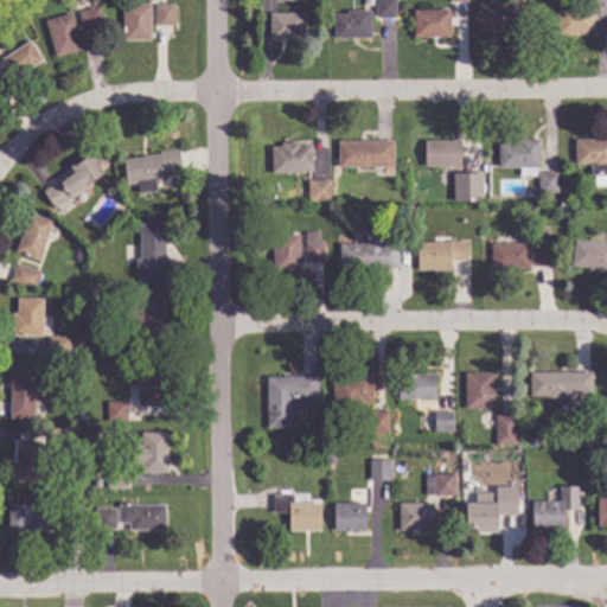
[(395,0),(396,17),(375,17),(375,0),(395,0)]
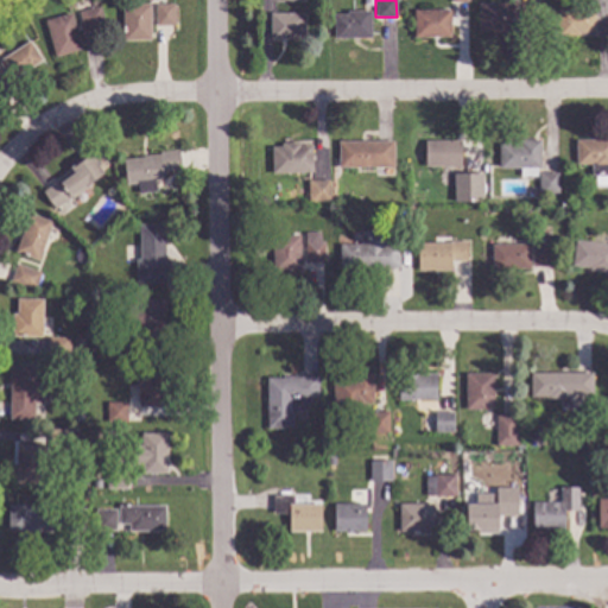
[(151,39),(122,39),(122,2),(150,2),(151,39)]
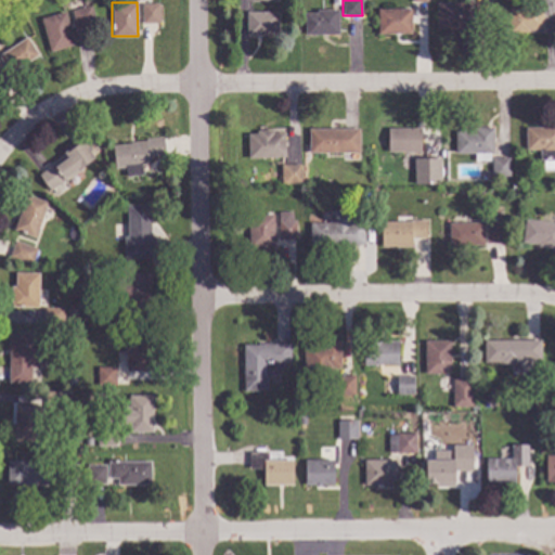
[(469,5),(476,5),(477,21),(469,21),(469,31),(449,33),(449,28),(437,28),(437,2),(469,2),(469,5)]
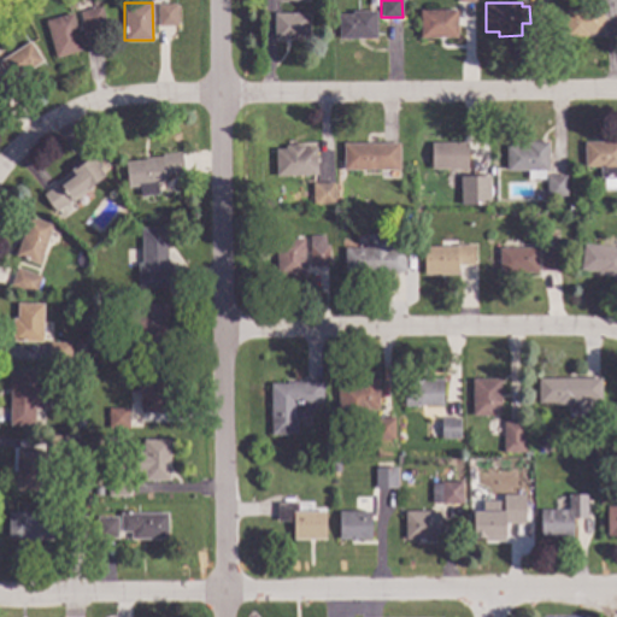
[(177,24),(158,24),(158,4),(177,4),(177,24)]
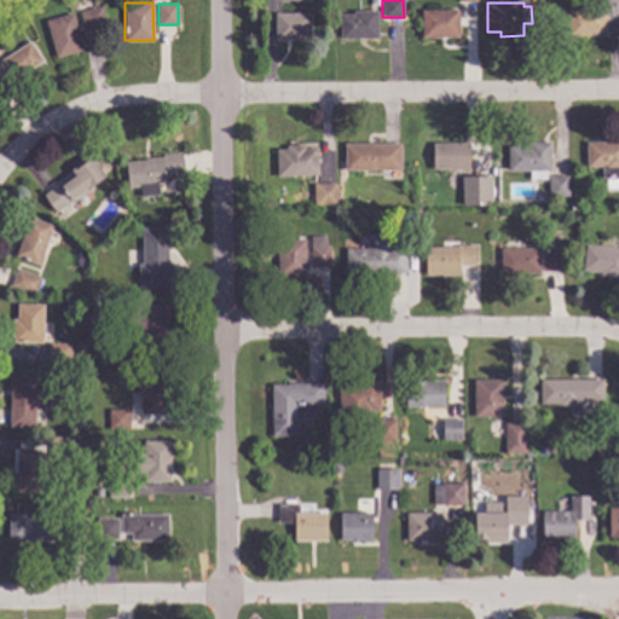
[(108,27),(86,33),(80,11),(102,5),(108,27)]
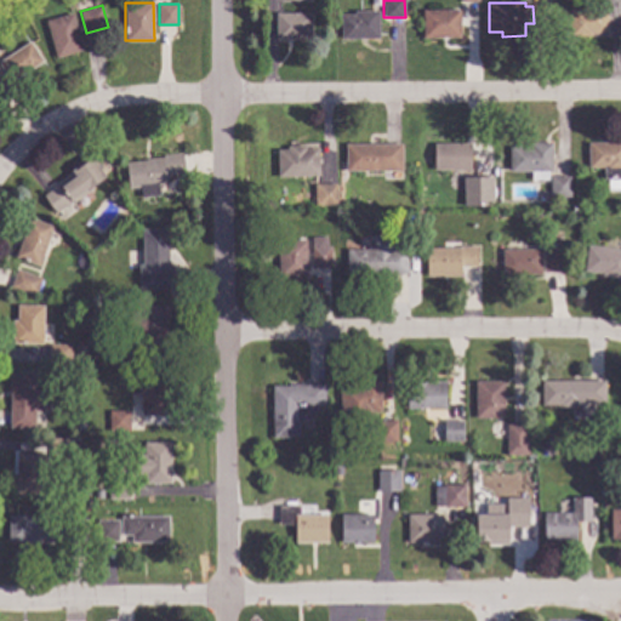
[(607,33),(594,33),(594,35),(569,36),(569,7),(607,7),(607,33)]
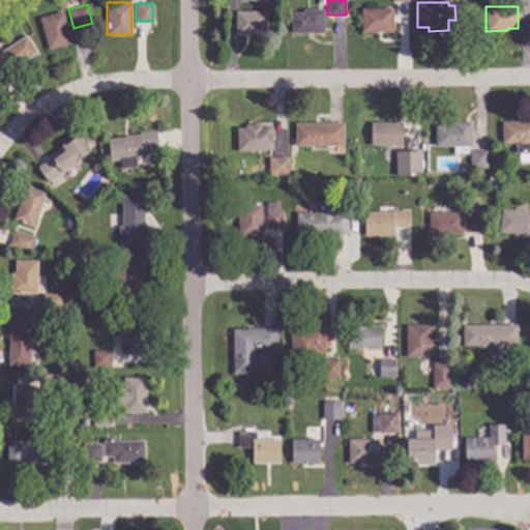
[(392,31),(360,32),(360,8),(392,7),(392,31)]
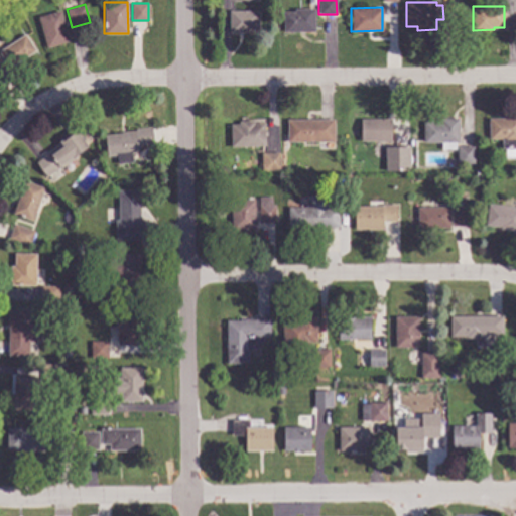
[(314,31),(283,31),(283,11),(294,11),(294,8),(314,8),(314,31)]
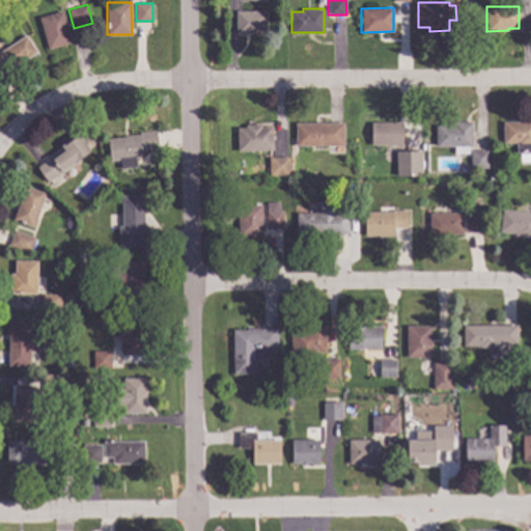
[(266,33),(235,33),(235,10),(266,10),(266,33)]
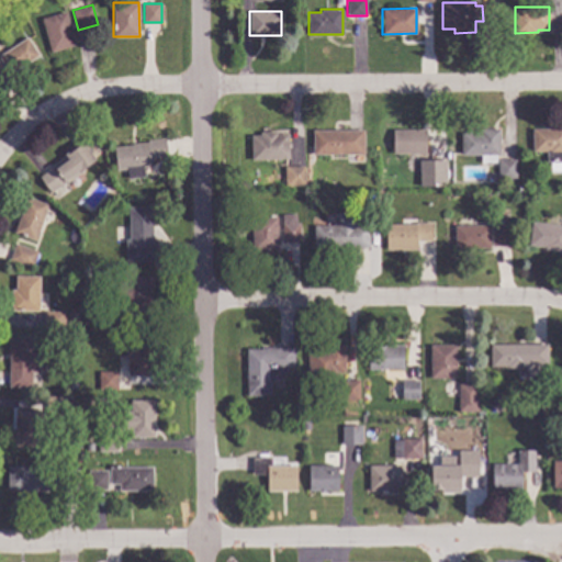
[(76,45),(51,52),(42,18),(67,12),(76,45)]
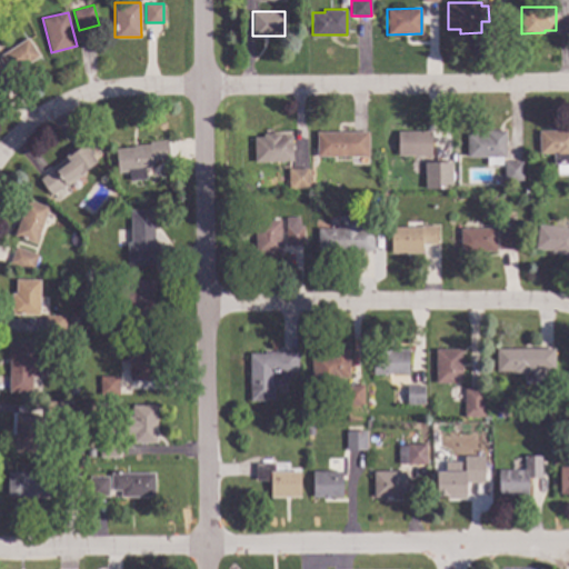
[(40,56),(9,75),(0,59),(0,53),(28,37),(40,56)]
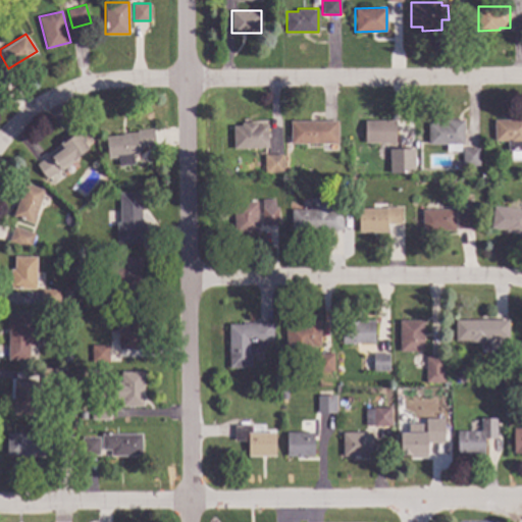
[(464,144),(461,144),(461,150),(446,150),(446,144),(428,144),(428,122),(446,122),(446,119),(463,119),(464,144)]
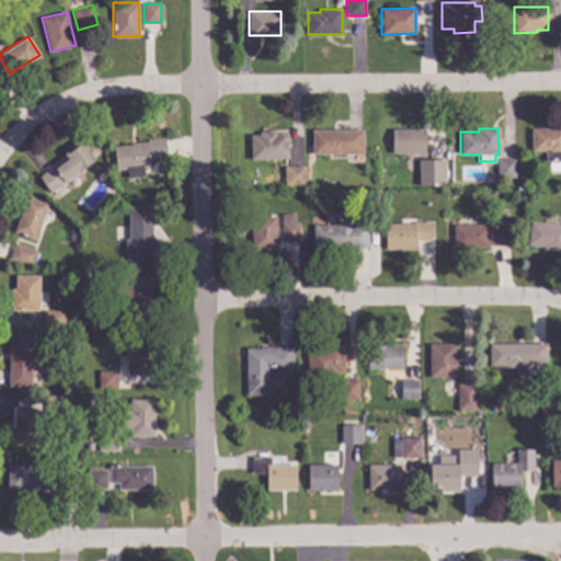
[(560,171),(549,171),(549,161),(546,161),(545,150),(530,150),(530,128),(560,128),(560,171)]
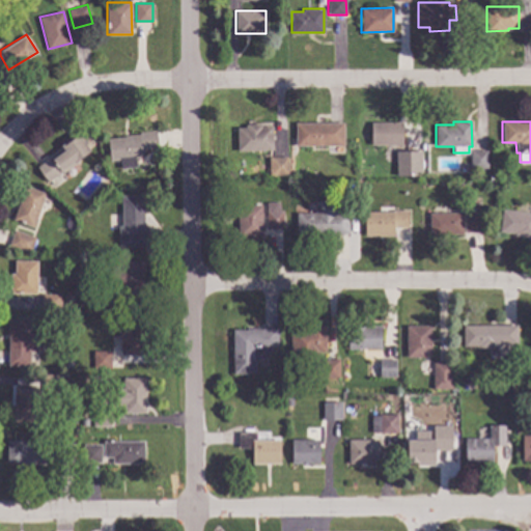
[(344,145),(295,146),(295,122),(343,122),(344,145)]
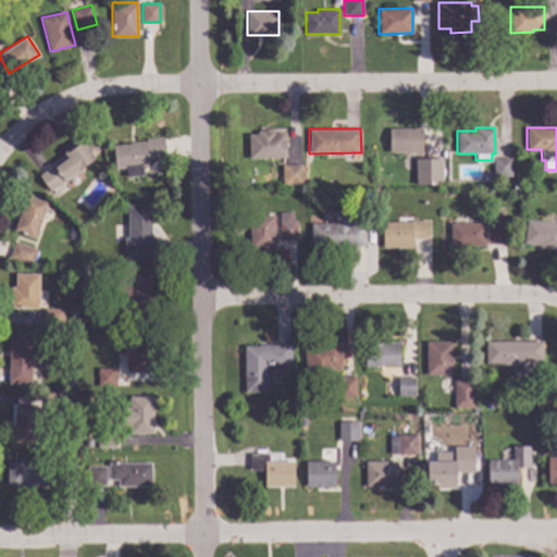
[(422,162),(410,162),(410,151),(390,151),(390,128),(422,128),(422,162)]
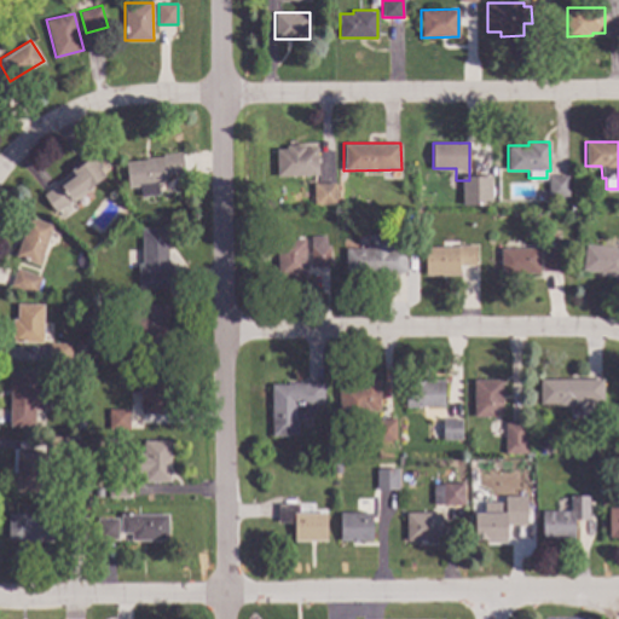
[(304,148),(317,148),(317,175),(278,175),(277,149),(287,149),(287,145),(304,145),(304,148)]
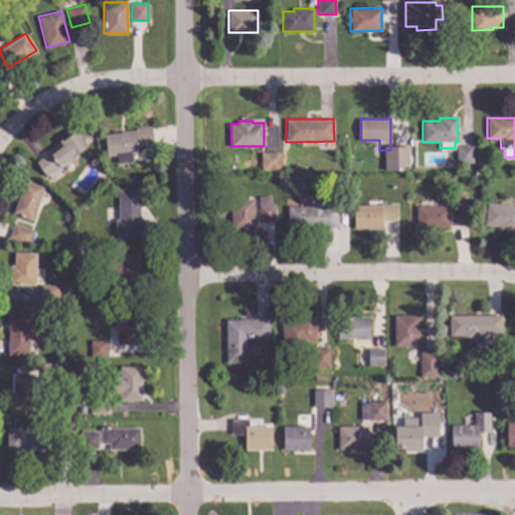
[(153,143),(138,145),(139,152),(131,153),(132,162),(117,164),(116,154),(106,156),(104,135),(121,133),(121,131),(135,129),(134,127),(151,125),(153,143)]
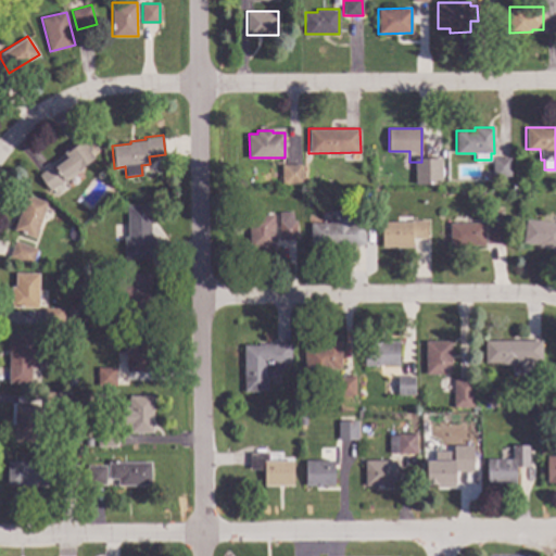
[(97,158),(79,171),(84,176),(70,188),(64,179),(50,191),(38,175),(65,153),(64,152),(80,138),(97,158)]
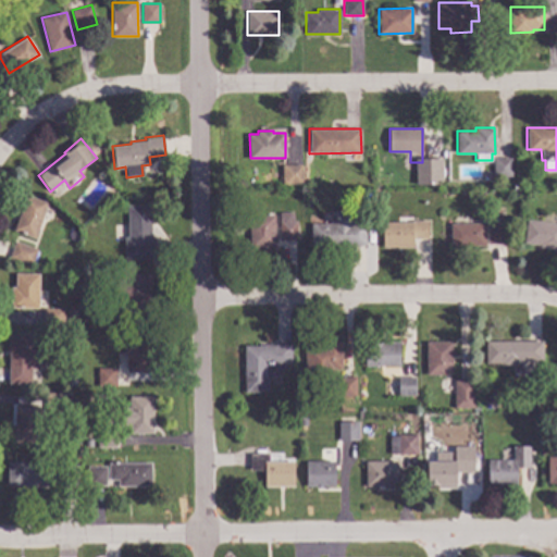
[(510,176),(494,177),(494,158),(510,158),(510,176)]
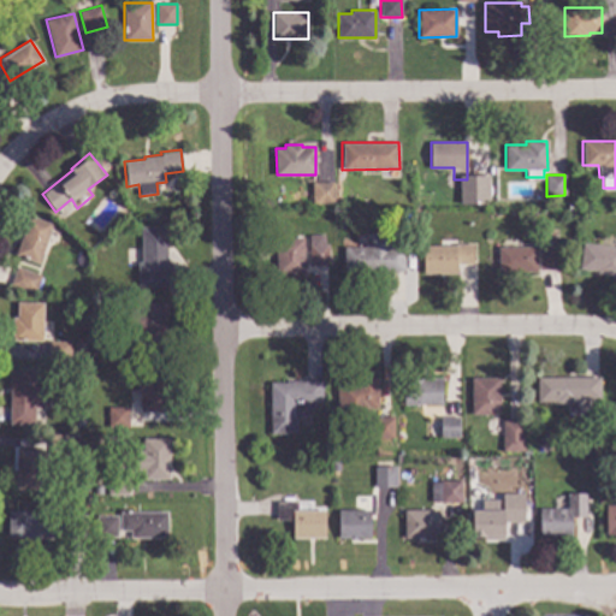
[(481,179),(481,201),(466,200),(466,179),(481,179)]
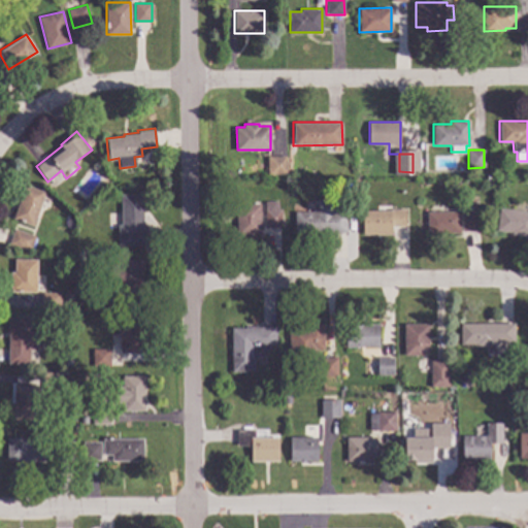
[(287,173),(268,174),(267,156),(287,156),(287,173)]
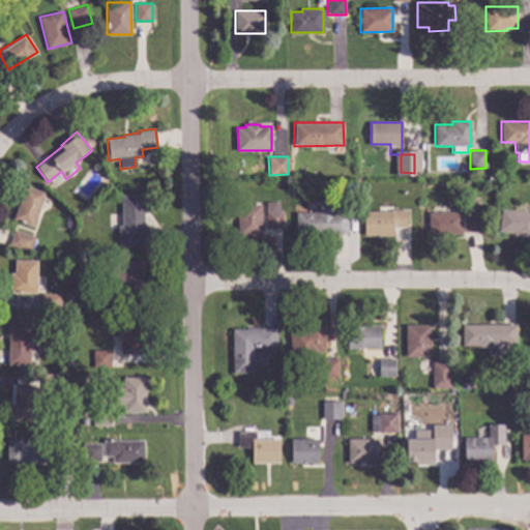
[(46,193),(33,227),(12,218),(25,184),(46,193)]
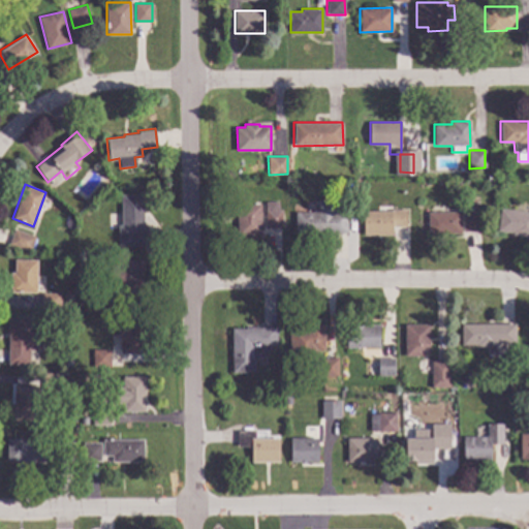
[(144,224),(148,224),(148,245),(118,246),(118,224),(121,224),(121,194),(144,194),(144,224)]
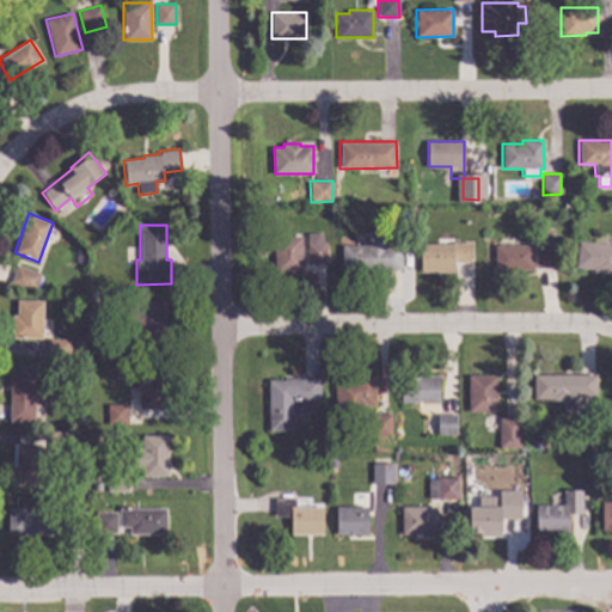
[(403,233),(402,269),(383,269),(383,271),(342,270),(343,245),(362,245),(363,232),(403,233)]
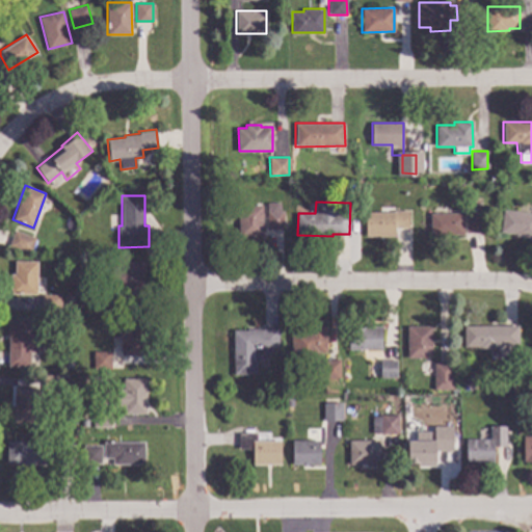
[(278,210),(284,210),(283,230),(266,229),(267,203),(278,203),(278,210)]
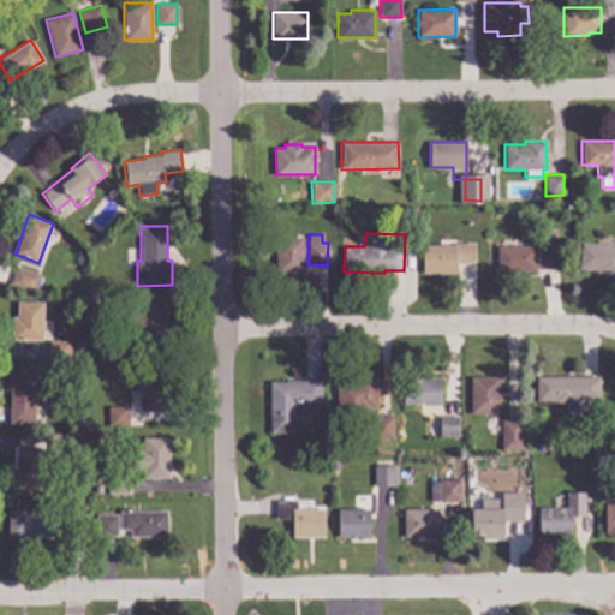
[(303,274),(275,274),(274,237),(303,237),(303,274)]
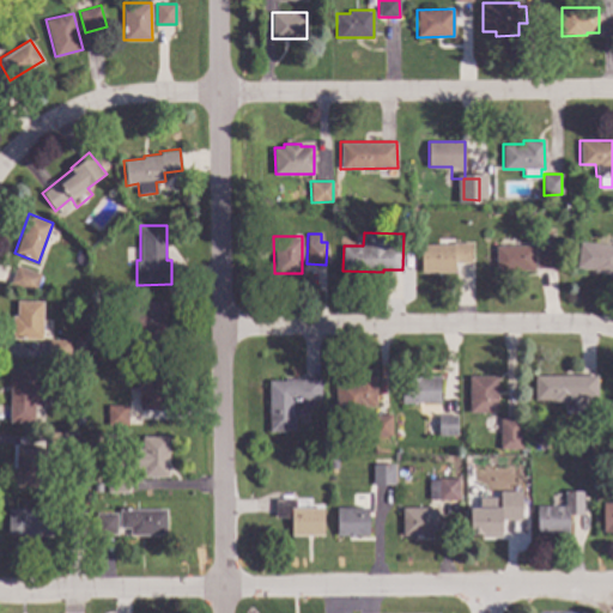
[(469,262),(454,262),(454,272),(420,272),(420,243),(453,244),(453,242),(471,243),(469,262)]
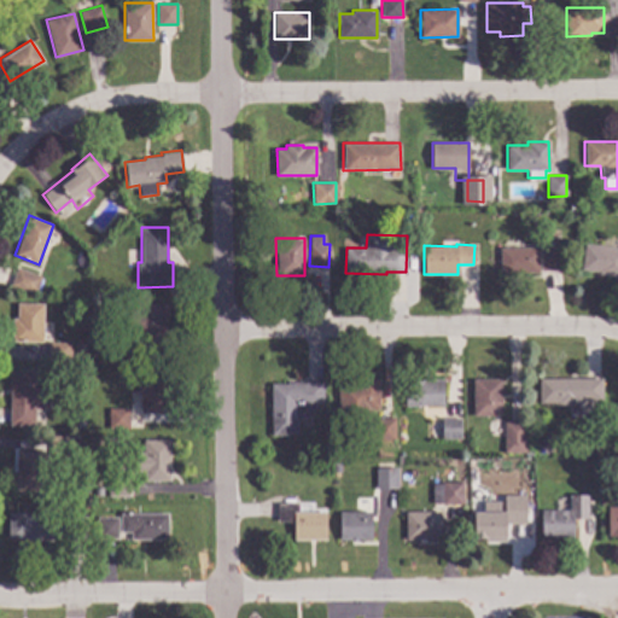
[(617,248),(617,277),(599,274),(599,272),(581,269),(584,244),(617,248)]
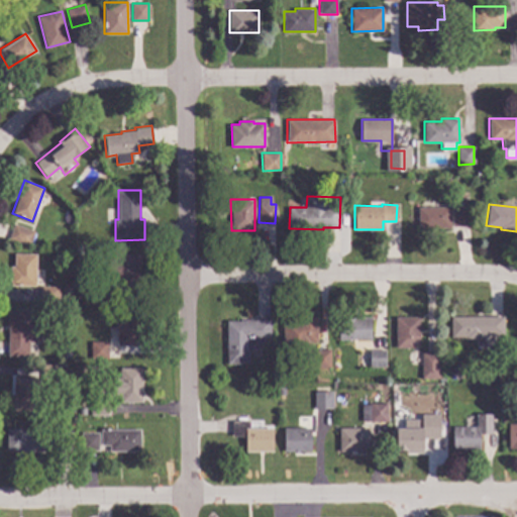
[(469,226),(452,227),(451,206),(468,206),(469,226)]
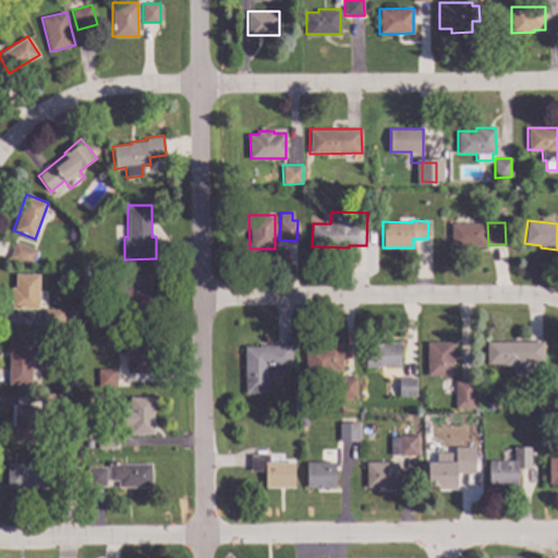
[(485,246),(451,246),(451,223),(485,223),(485,246)]
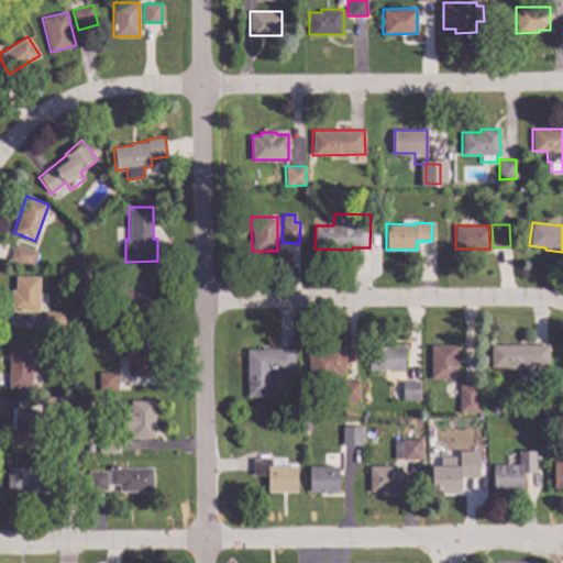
[(37,251),(32,268),(11,261),(18,244),(37,251)]
